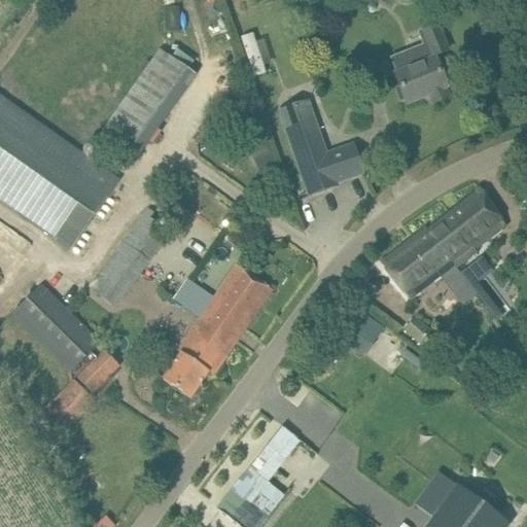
[(400,86),(394,89),(400,103),(406,100),(407,103),(430,94),(433,103),(447,98),(444,89),(447,88),(443,78),(438,68),(436,63),(433,57),(445,53),(434,27),(421,32),(426,44),(423,45),(412,50),(418,66),(397,74),(395,75),(399,84),(400,86)]
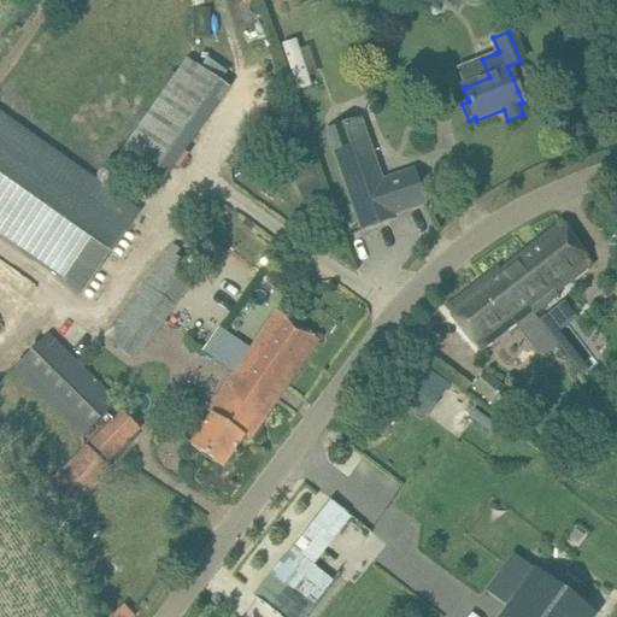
[(186,54),(121,153),(165,183),(230,83),(186,54)]
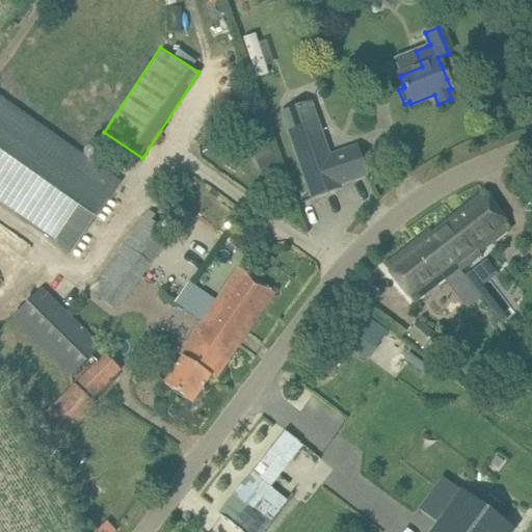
[(0,205),(71,255),(121,184),(0,98),(0,205)]
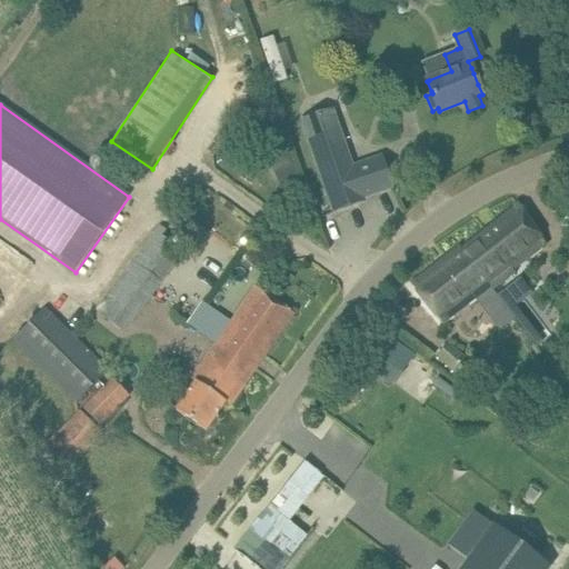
[(326,192),(333,212),(392,189),(383,169),(379,157),(352,166),(333,108),(296,122),(326,192)]
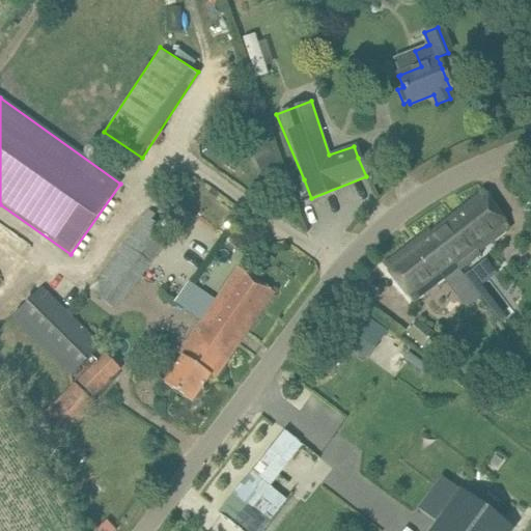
[(257,112),(240,118),(256,163),(273,158),(257,112)]
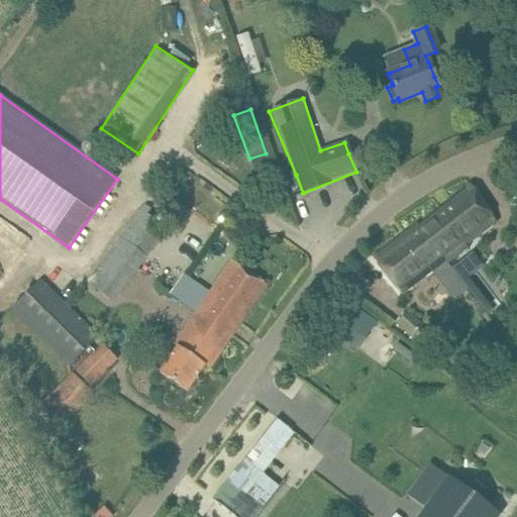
[(445,261),(448,265),(469,249),(466,245),(498,221),(471,187),(419,226),(417,224),(374,259),(402,294),(445,261)]
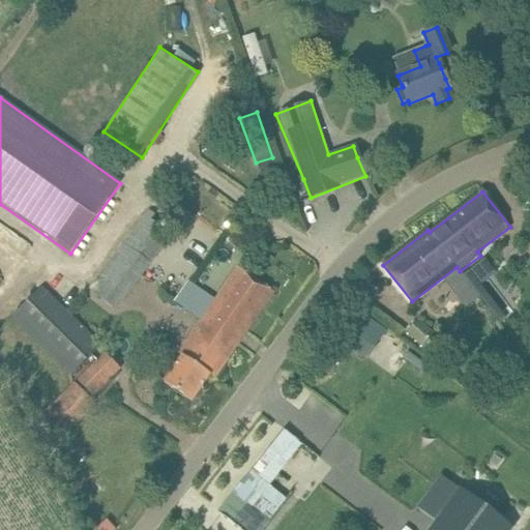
[(89,288),(117,308),(151,263),(141,256),(167,222),(148,208),(89,288)]
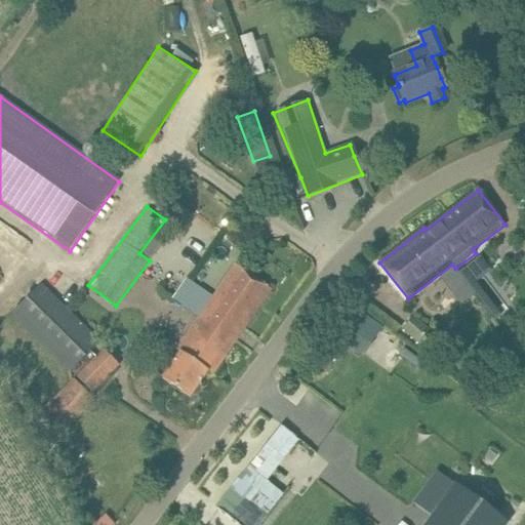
[(0,272),(1,273),(24,239),(0,223),(0,272)]
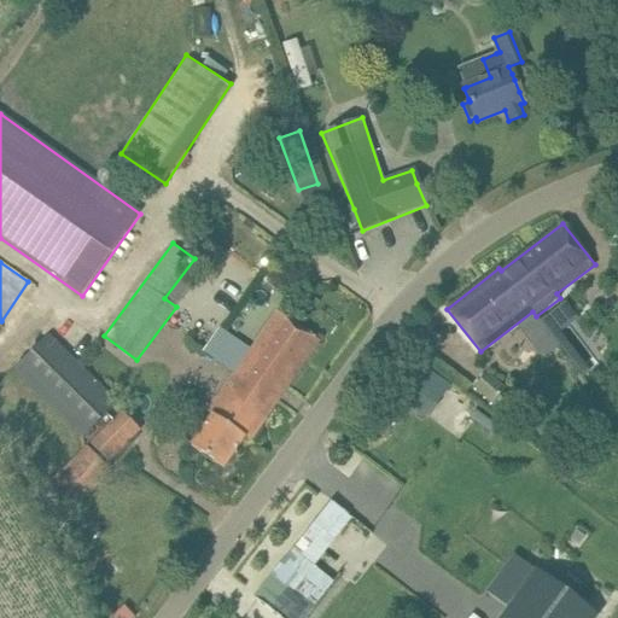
[(250,441),(319,340),(279,313),(211,413),(214,414),(192,445),(223,468),(245,437),(250,441)]
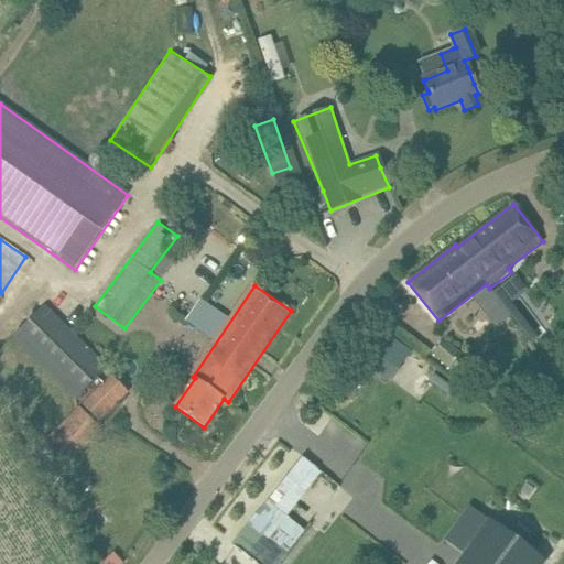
[(75,401),(107,368),(44,305),(11,338),(75,401)]
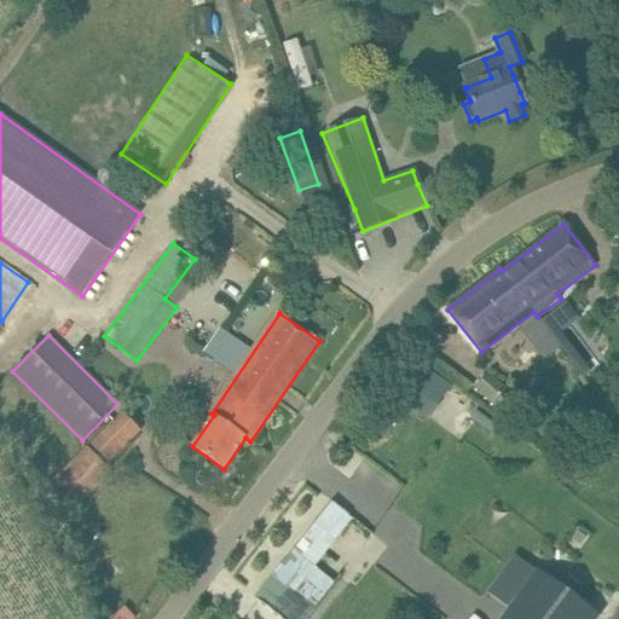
[(400,398),(427,417),(452,385),(426,365),(400,398)]
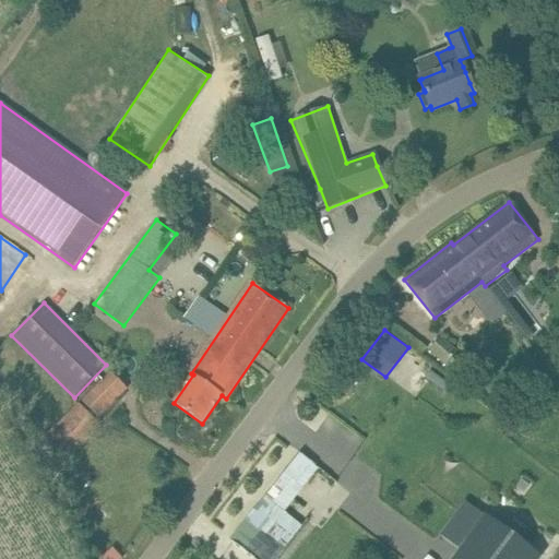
[(458,353),(440,339),(429,352),(445,366),(449,363),(454,367),(461,359),(455,355),(458,353)]
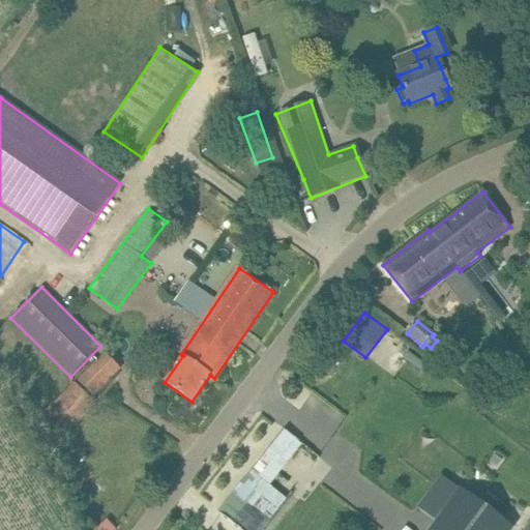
[(93,395),(120,369),(104,352),(76,379),(93,395)]
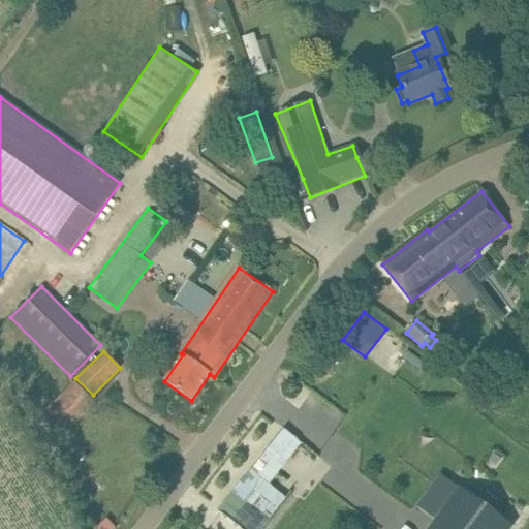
[(65,432),(95,403),(73,382),(44,411),(65,432)]
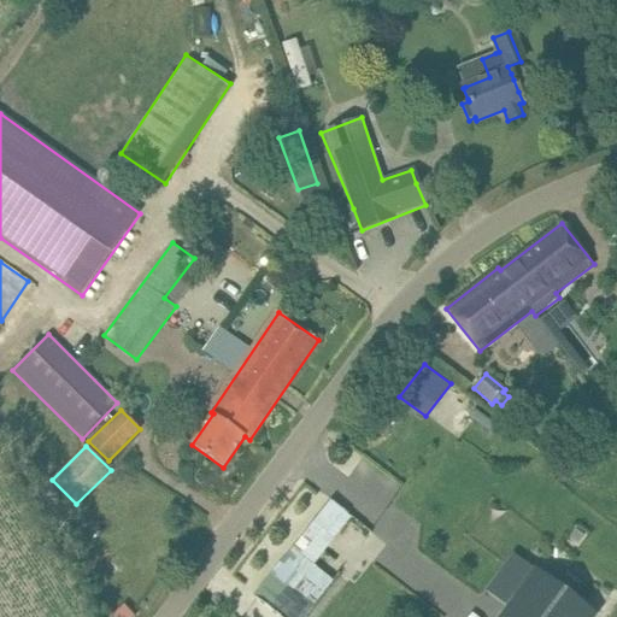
[(350,515),(330,500),(253,597),(278,616),(304,616),(371,534),(350,515)]
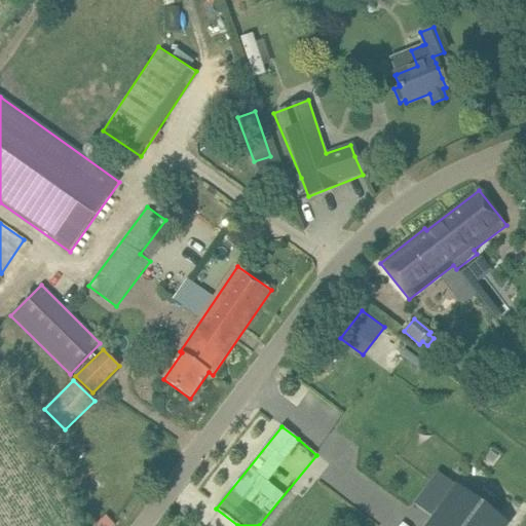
[(427,525),(504,525),(508,523),(457,486),(427,525)]
